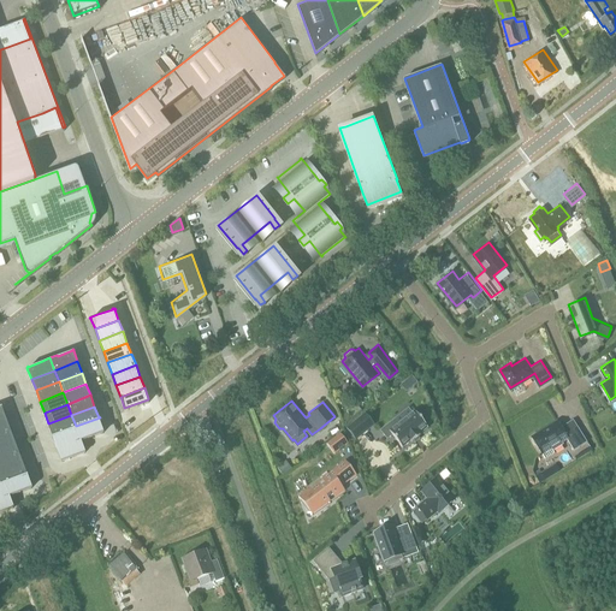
[(392,431),(402,444),(410,438),(412,439),(420,432),(419,431),(427,423),(414,407),(400,419),(396,415),(380,427),(388,435),(392,431)]
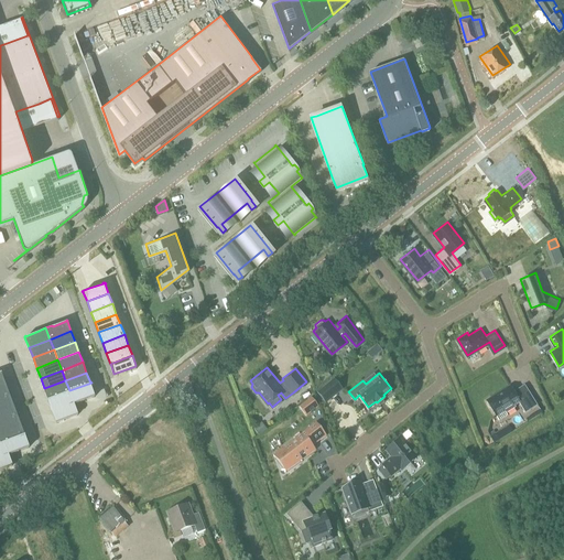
[(325,400),(343,386),(334,376),(317,389),(325,400)]
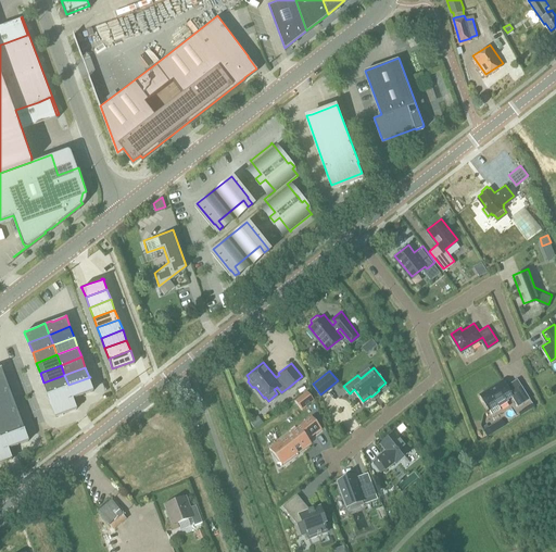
[(64,375),(43,383),(47,392),(47,393),(68,385),(64,375)]
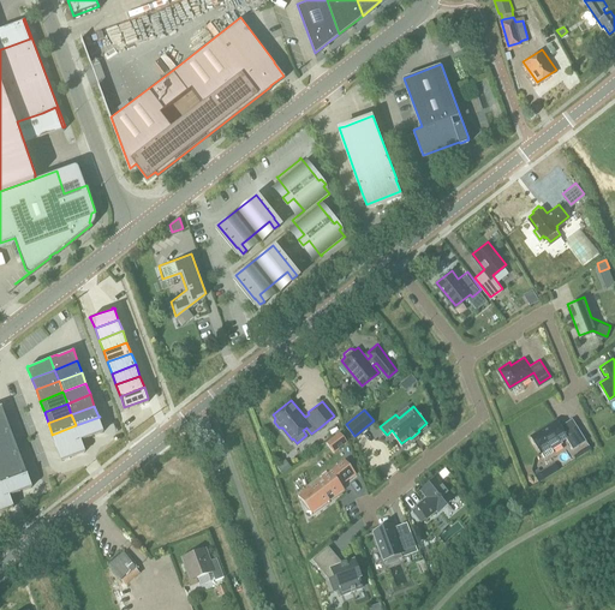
[(0,430),(11,428),(6,416),(0,418),(0,430)]
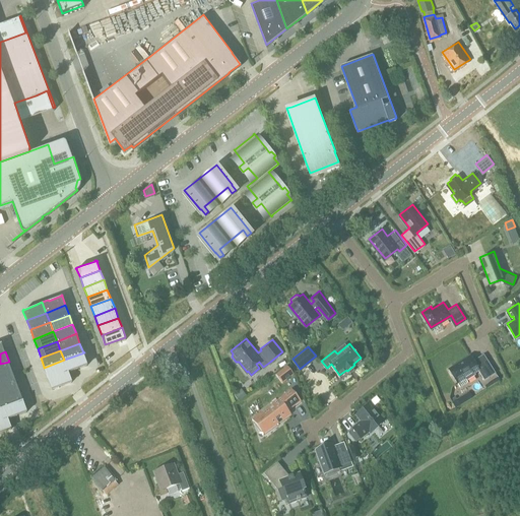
[(449,367),(458,381),(465,376),(466,378),(475,372),(474,371),(478,368),(484,378),(496,371),(483,351),(473,359),(470,353),(449,367)]
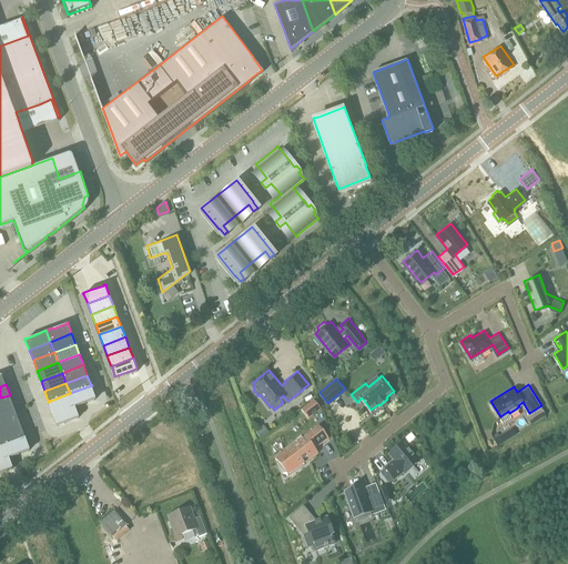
[(92,385),(70,393),(73,404),(74,404),(74,405),(82,402),(81,402),(95,396),(91,386),(92,385)]
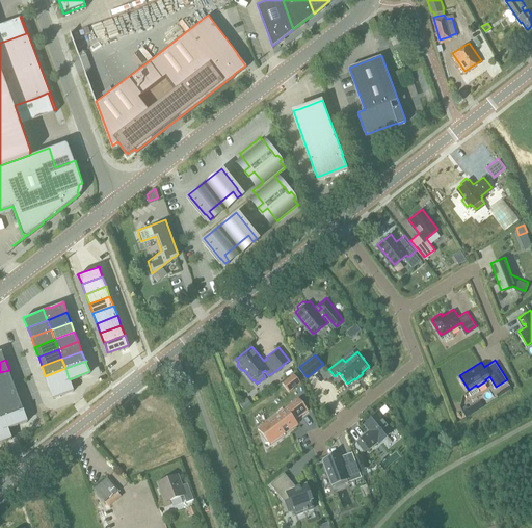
[(65,368),(45,376),(46,376),(49,386),(69,378),(65,368)]
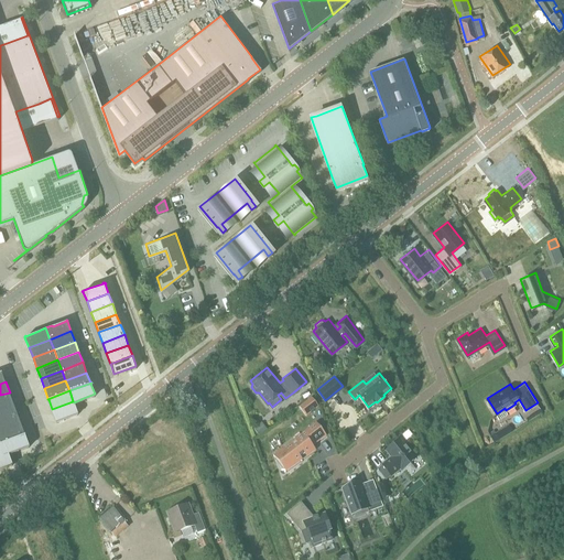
[(0,407),(13,402),(10,392),(0,395),(0,407)]
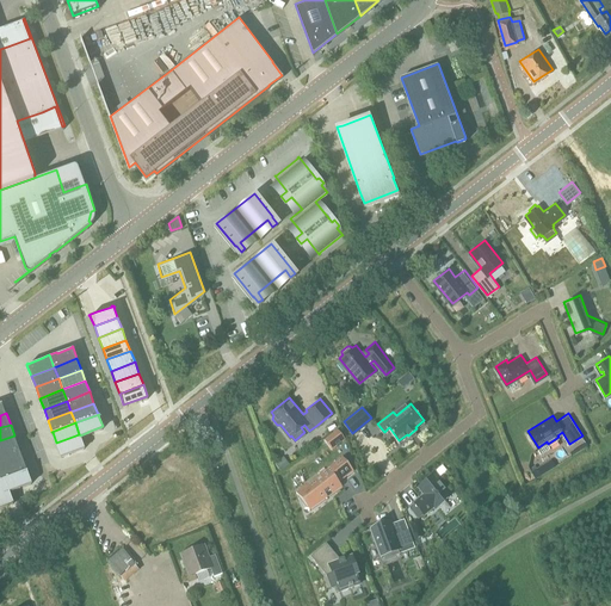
[(337,427),(323,438),(331,446),(344,437),(337,427)]
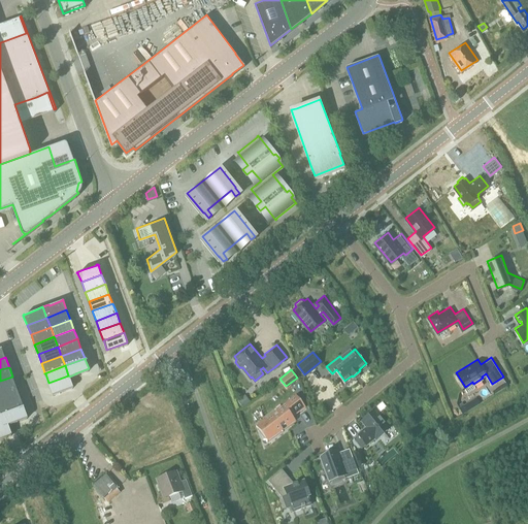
[(68,375),(48,383),(53,393),(54,392),(54,393),(60,391),(60,390),(73,385),(69,377),(69,375),(68,375)]
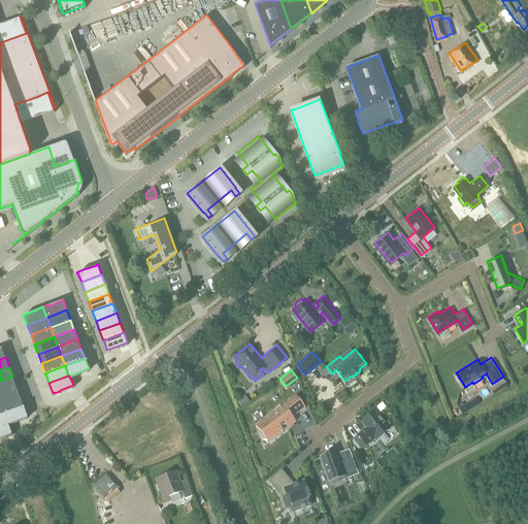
[(0,381),(0,392),(17,386),(12,377),(0,381)]
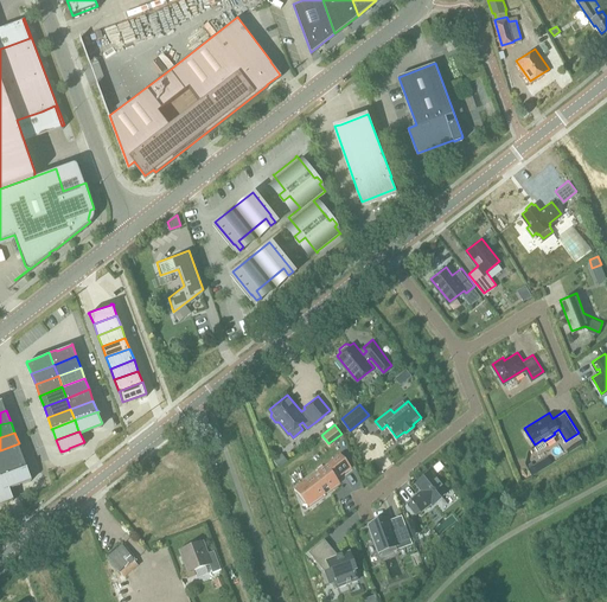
[(0,462),(23,455),(19,443),(0,450),(0,462)]
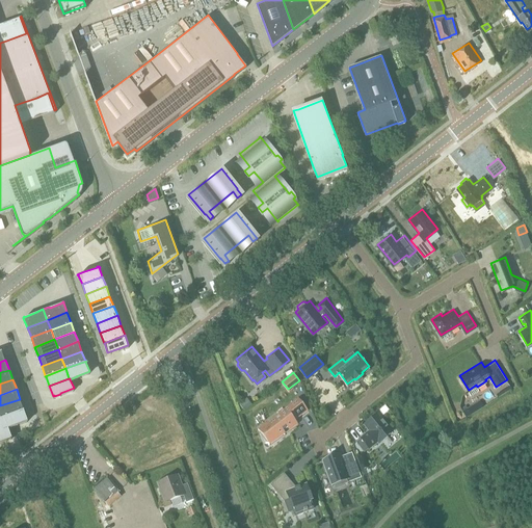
[(260,424),(270,438),(295,419),(293,417),(306,407),(297,396),(298,396),(298,395),(260,424)]
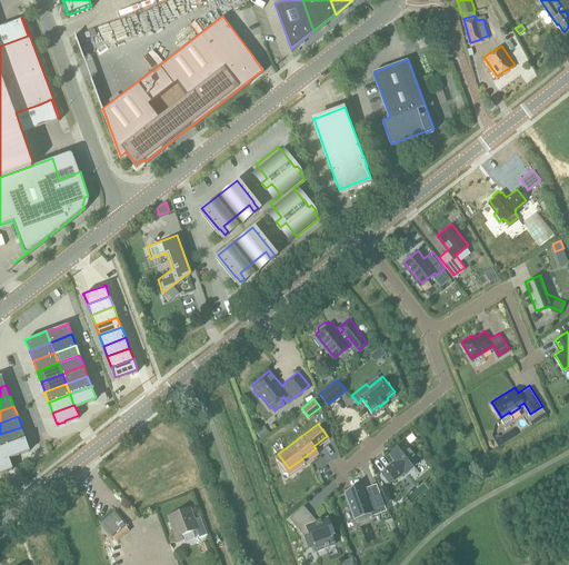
[(25,437),(21,427),(0,434),(0,435),(3,445),(26,437),(26,436),(25,437)]
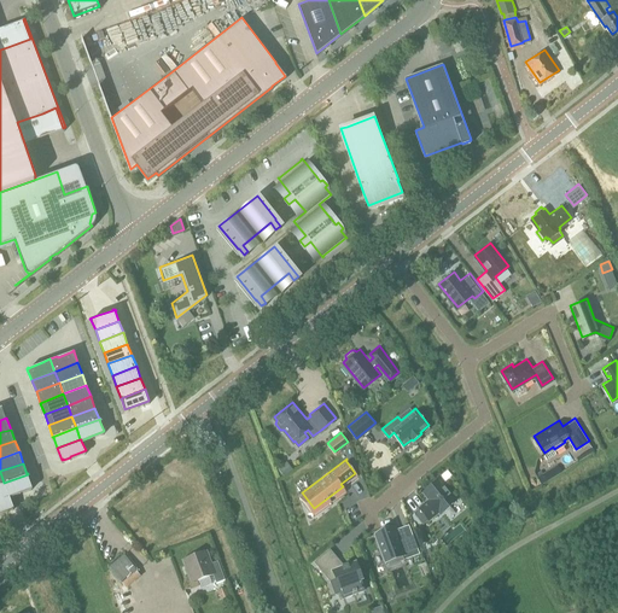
[(541,482),(554,474),(549,467),(537,474),(541,482)]
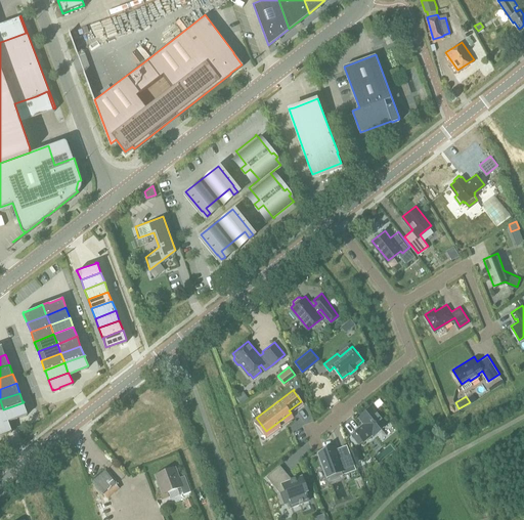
[(24,402),(3,409),(7,420),(7,419),(8,420),(14,418),(27,413),(24,403),(24,402)]
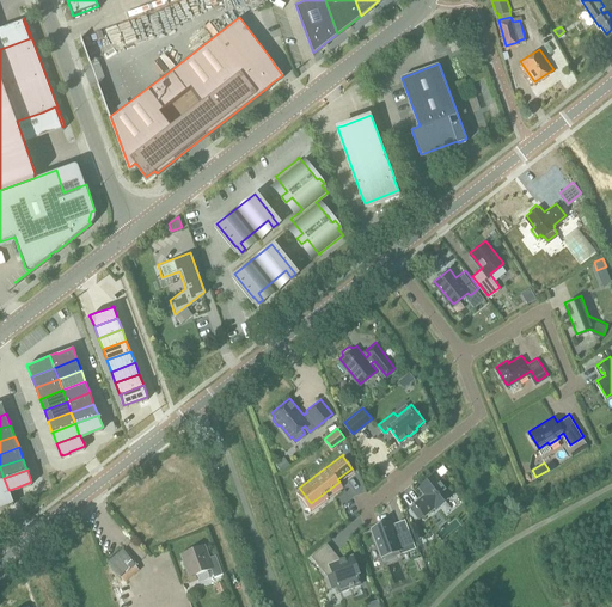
[(422,495),(415,501),(424,513),(435,504),(436,506),(451,494),(446,488),(450,485),(442,477),(440,479),(434,473),(420,485),(427,494),(423,496),(422,495)]
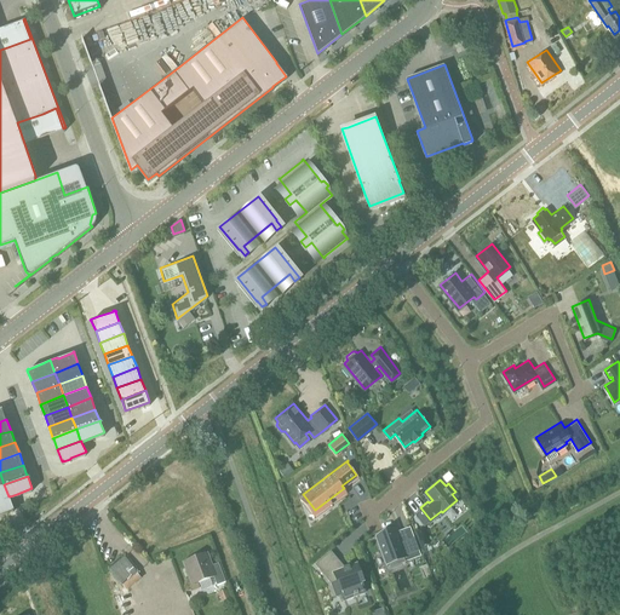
[(9,495),(9,496),(0,499),(0,512),(13,507),(10,496),(9,495)]
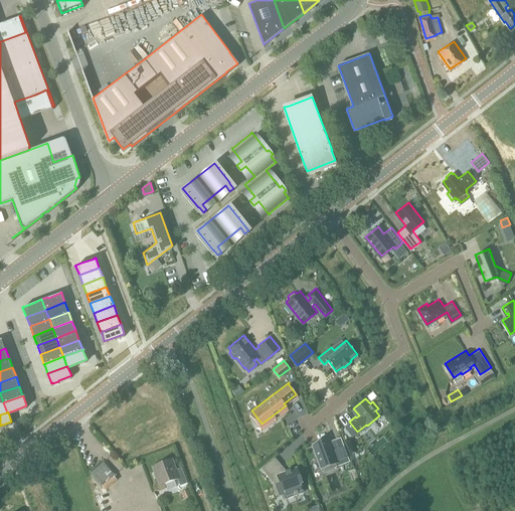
[(333,449),(329,438),(313,444),(321,466),(323,466),(324,469),(337,464),(336,461),(337,460),(337,459),(348,455),(344,444),(333,449)]
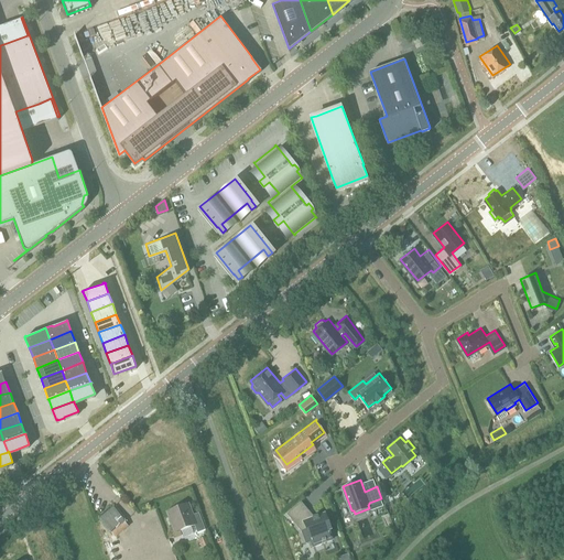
[(390,492),(386,480),(379,482),(383,494),(390,492)]
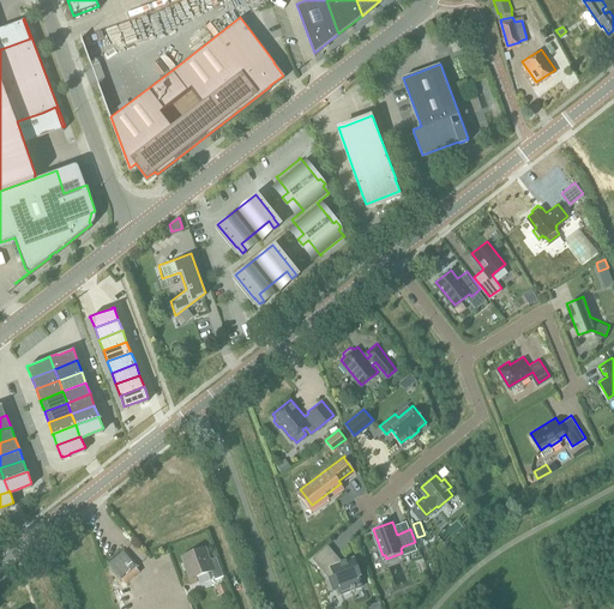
[(338,585),(341,591),(361,584),(357,574),(360,573),(353,555),(342,560),(329,543),(313,555),(329,574),(333,586),(338,585)]
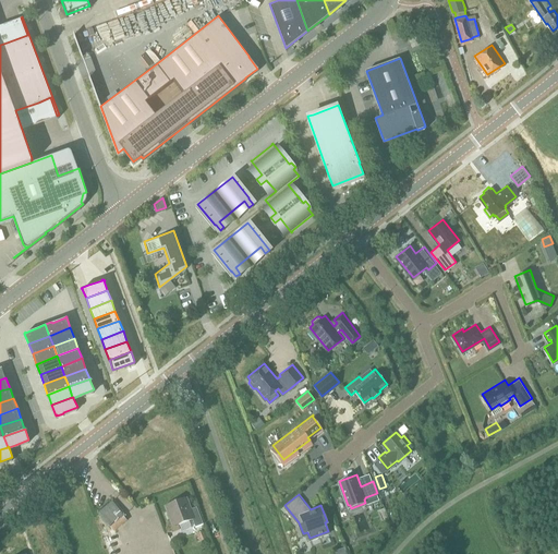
[(168,502),(167,502),(173,521),(169,524),(172,529),(180,526),(179,521),(190,517),(193,516),(196,524),(203,521),(197,504),(190,507),(185,495),(184,495),(185,498),(169,505),(168,502)]
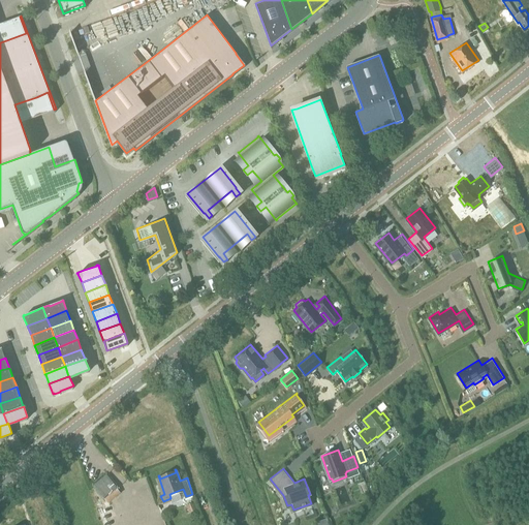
[(93,484),(99,491),(103,497),(118,486),(106,472),(93,484)]
